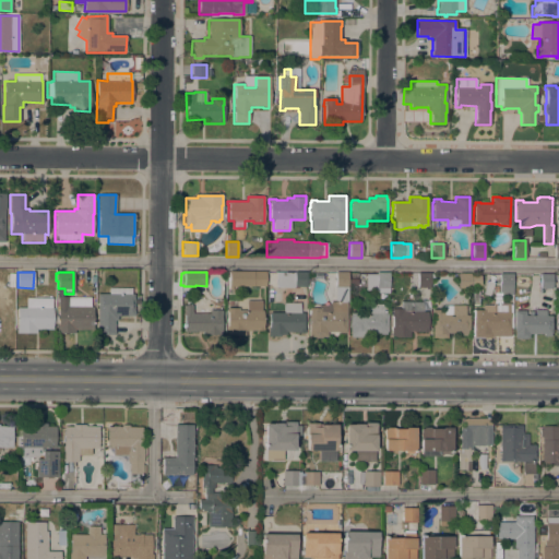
[(265,272),(265,286),(232,286),(232,289),(228,289),(229,272),(265,272)]
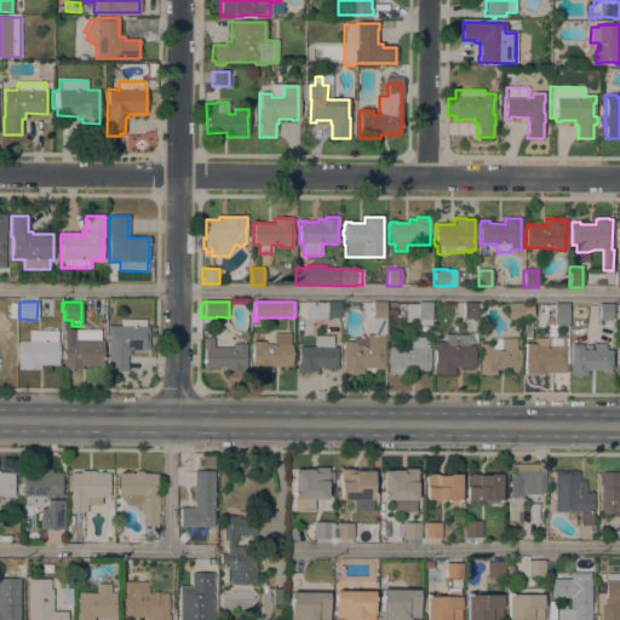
[(305,319),(305,303),(326,303),(340,303),(339,319),(326,319),(326,320),(305,319)]
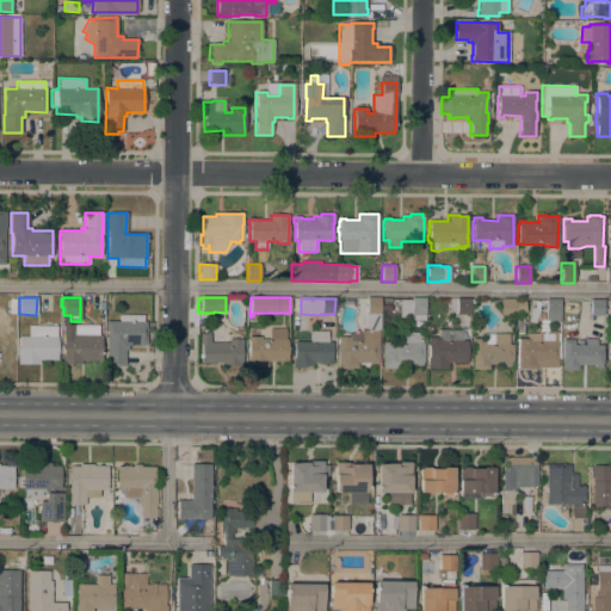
[(338,338),(349,338),(349,335),(360,335),(360,329),(366,329),(366,298),(380,298),(380,329),(378,329),(377,360),(378,360),(378,364),(369,364),(369,363),(357,363),(357,369),(351,368),(351,369),(344,369),(344,368),(338,368),(338,338)]
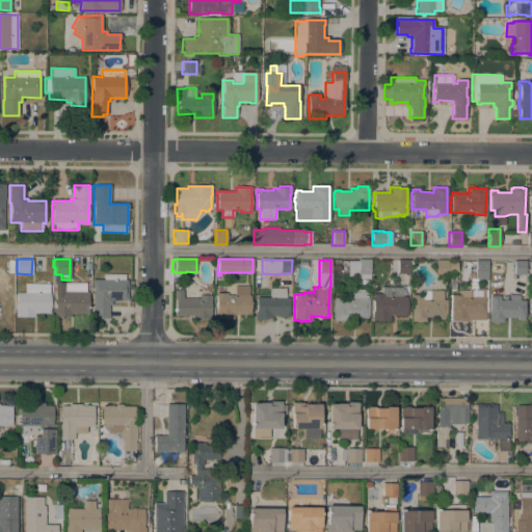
[(348,261),(357,261),(357,260),(370,260),(370,278),(357,278),(357,276),(347,276),(348,261)]
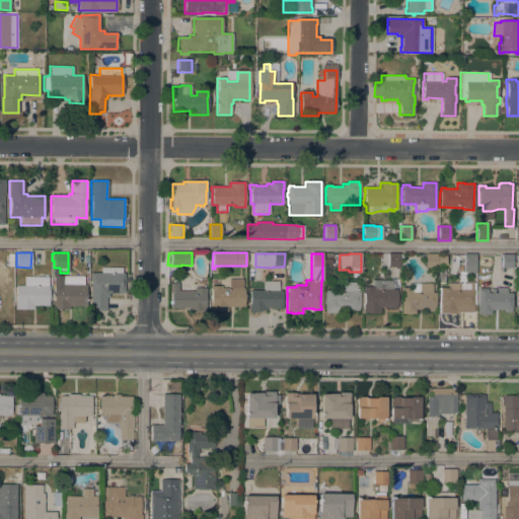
[(398,254),(398,268),(387,268),(387,254),(398,254)]
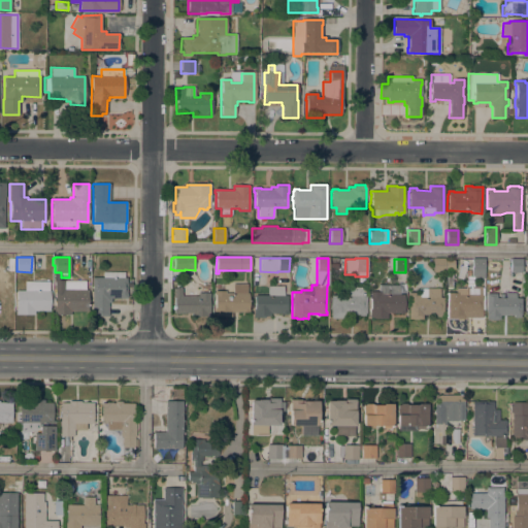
[(433,259),(444,259),(444,272),(432,272),(433,259)]
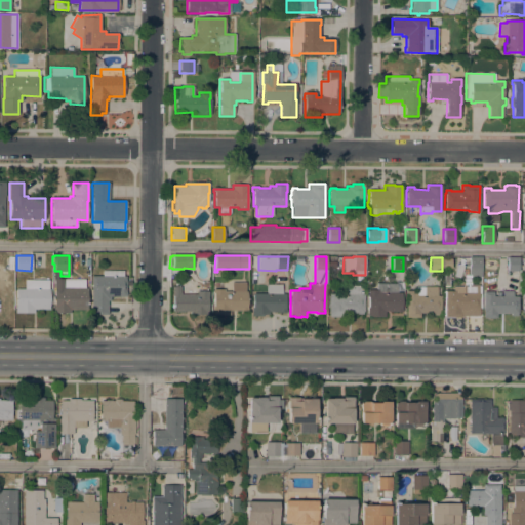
[(469,257),(481,257),(481,277),(469,277),(469,257)]
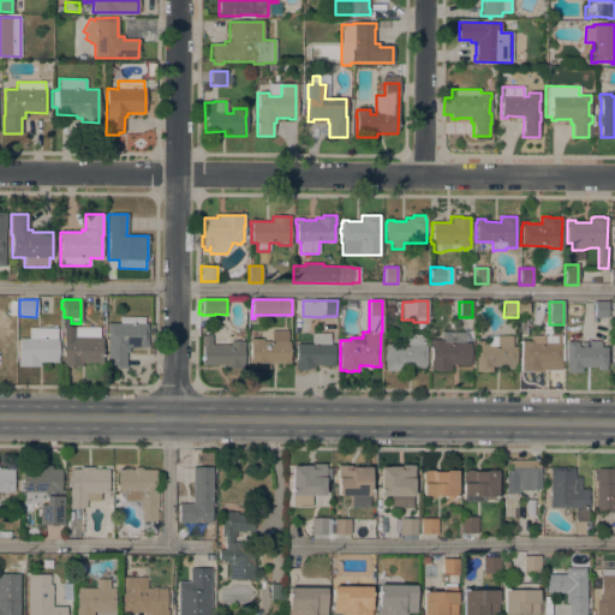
[(593,302),(608,302),(608,317),(593,317),(593,302)]
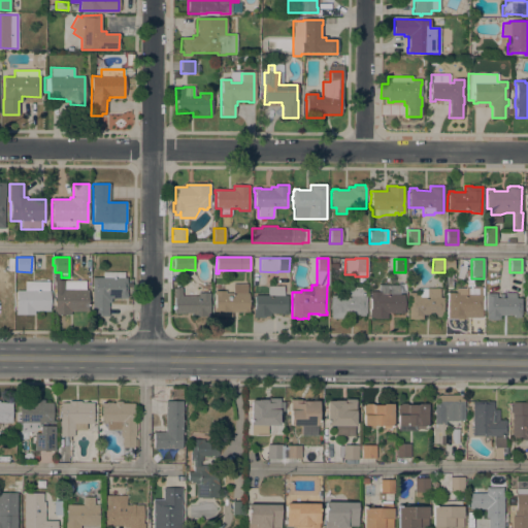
[(92,277),(103,277),(103,272),(124,272),(124,277),(127,277),(127,298),(110,298),(110,303),(107,303),(107,317),(91,317),(91,311),(92,311),(92,277)]
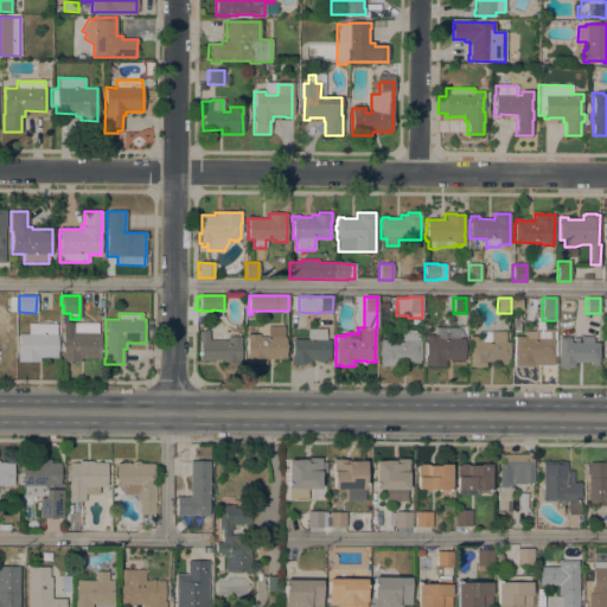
[(98,323),(98,333),(101,333),(101,358),(81,358),(81,362),(61,362),(62,355),(63,355),(63,352),(59,352),(59,343),(62,343),(63,323),(98,323)]
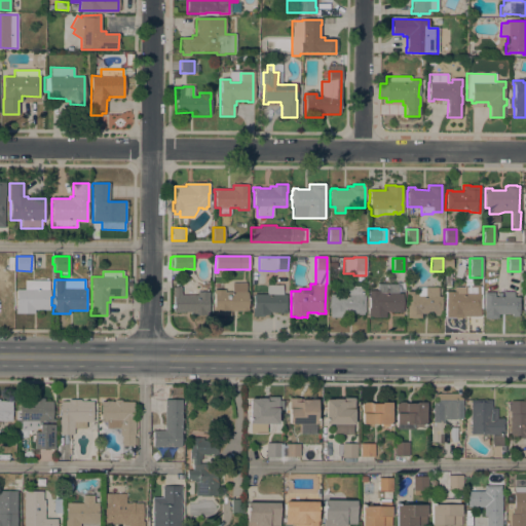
[(48,280),(48,290),(49,290),(49,310),(34,309),(34,313),(14,313),(14,307),(15,307),(15,290),(24,290),(25,280),(48,280)]
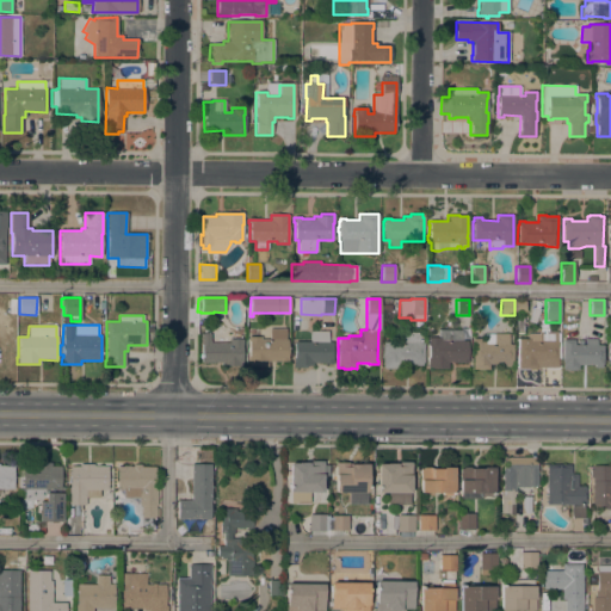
[(285,328),(285,340),(287,340),(287,358),(288,358),(288,362),(267,362),(267,368),(259,368),(259,365),(248,365),(248,337),(260,337),(260,339),(269,339),(269,328),(285,328)]
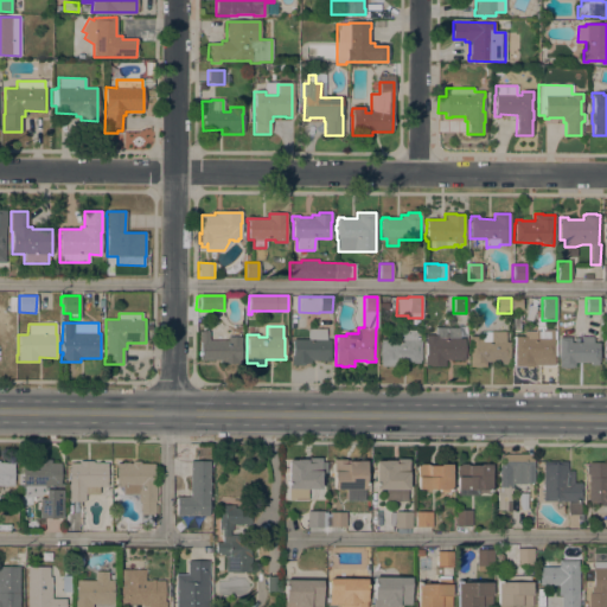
[(458,328),(458,338),(464,339),(464,357),(465,357),(465,360),(445,360),(445,366),(435,366),(435,365),(425,365),(425,356),(426,344),(425,344),(425,336),(435,336),(435,327),(458,328)]
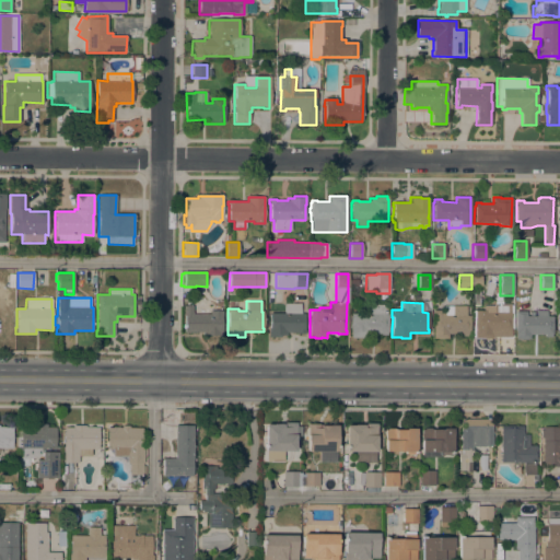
[(283,314),(283,303),(301,304),(300,314),(304,314),(304,334),(298,334),(298,333),(286,333),(286,335),(280,335),(280,337),(268,337),(268,328),(269,328),(269,313),(283,314)]
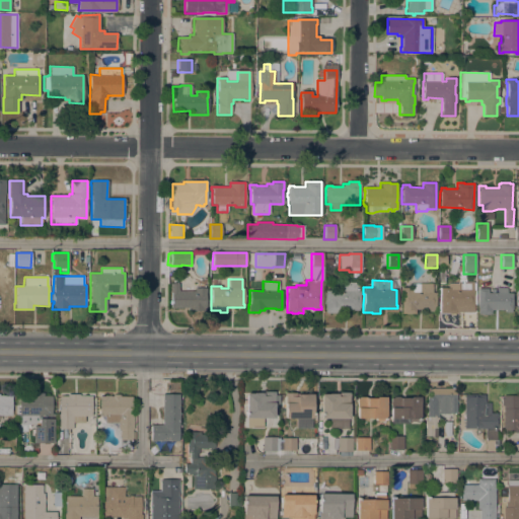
[(341,291),(341,282),(356,283),(356,291),(359,291),(359,308),(358,308),(358,310),(353,310),(353,309),(336,309),(336,313),(324,313),(324,291),(341,291)]
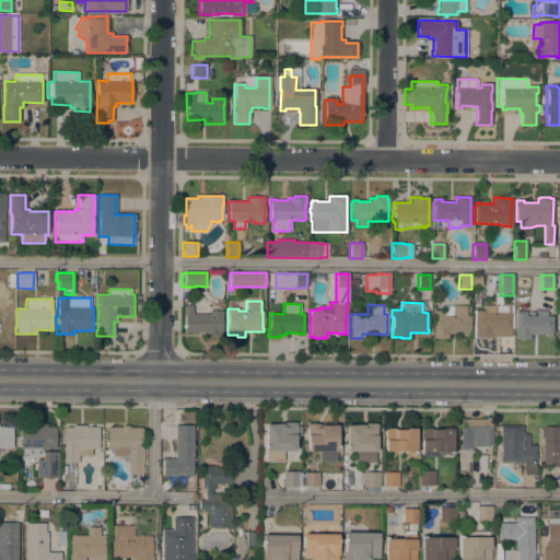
[(510,304),(510,313),(511,313),(511,338),(492,338),(492,339),(486,339),(486,338),(474,338),(474,311),(482,311),(482,305),(493,305),(493,304),(510,304)]
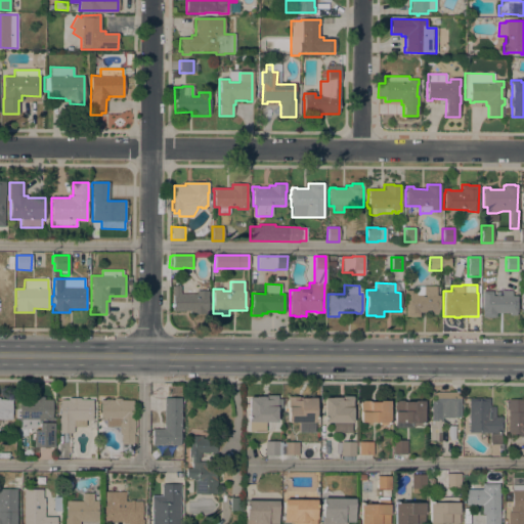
[(195,295),(195,291),(208,291),(207,314),(191,313),(191,311),(172,311),(173,296),(171,295),(172,286),(183,287),(183,293),(180,293),(180,294),(195,295)]
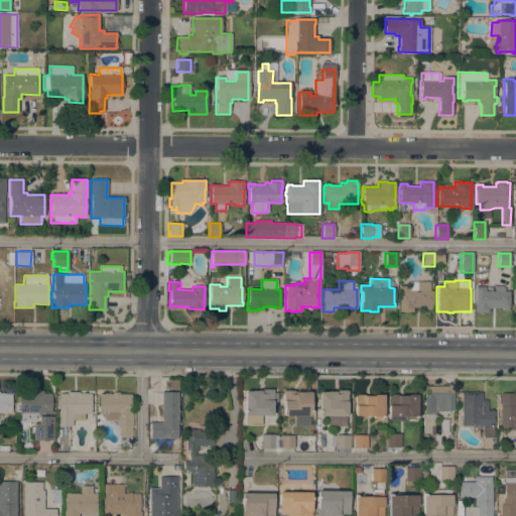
[(399,286),(408,286),(408,284),(416,284),(416,282),(428,282),(428,291),(432,291),(432,309),(425,309),(425,307),(412,307),(412,311),(408,311),(408,312),(402,312),(398,312),(399,286)]
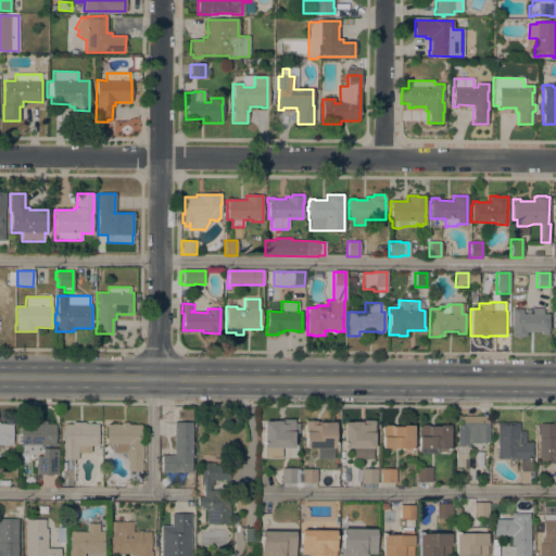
[(543,308),(542,314),(548,314),(547,331),(547,335),(540,335),(540,332),(526,332),(526,337),(522,337),(522,338),(515,338),(515,337),(512,337),(512,310),(522,310),(522,314),(531,314),(532,308),(543,308)]
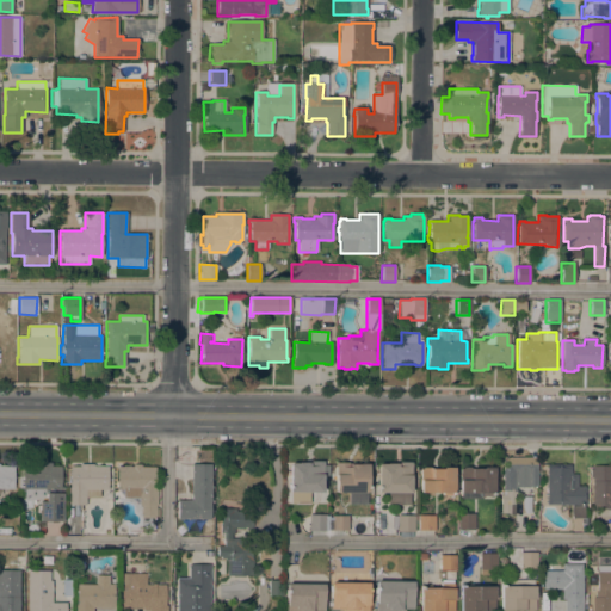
[(536,458),(536,469),(537,469),(537,487),(529,487),(514,487),(514,491),(517,491),(517,494),(513,494),(513,505),(510,505),(510,513),(499,513),(499,504),(500,504),(500,495),(505,495),(505,491),(501,491),(501,468),(503,468),(503,457),(536,458)]
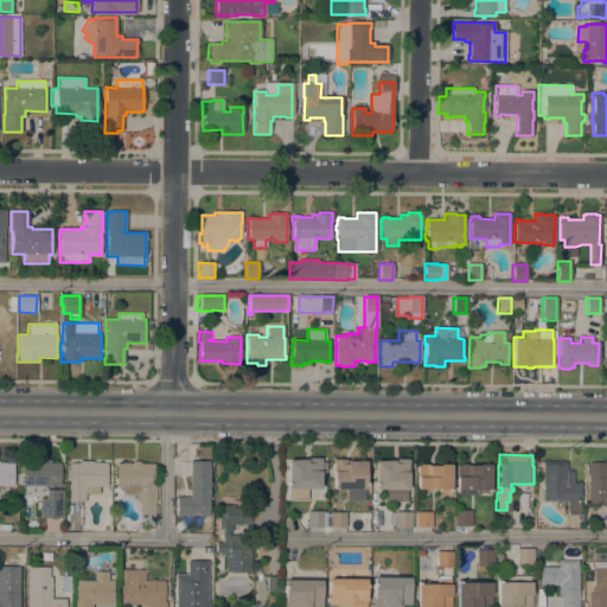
[(287,489),(287,460),(307,460),(307,458),(320,459),(319,490),(287,489)]
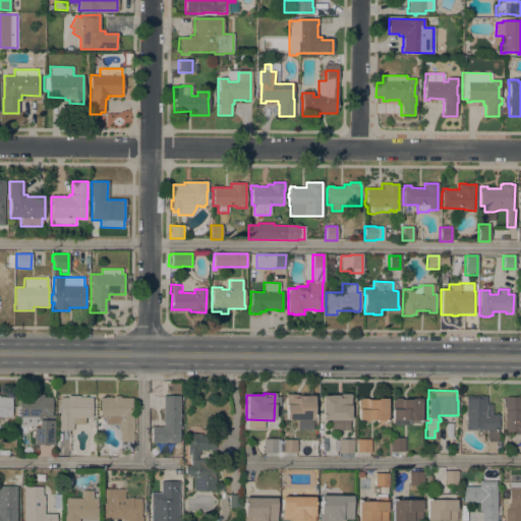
[(350,420),(349,420),(349,430),(330,430),(331,420),(322,420),(322,396),(339,396),(339,394),(350,394),(350,420)]
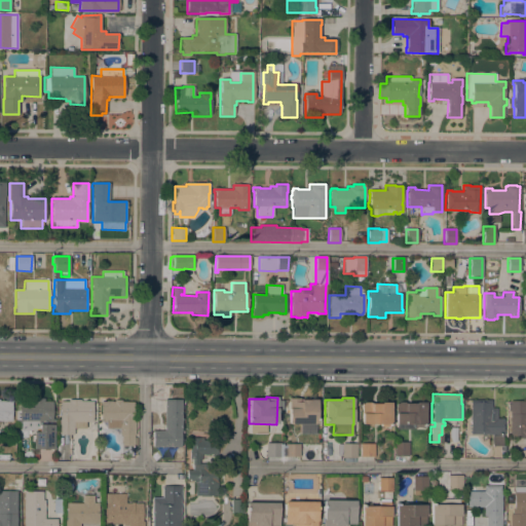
[(32,402),(32,399),(43,399),(43,402),(51,402),(51,419),(52,419),(52,449),(51,449),(51,451),(39,450),(39,449),(33,449),(33,443),(31,443),(31,436),(33,436),(33,434),(32,434),(32,430),(21,430),(21,421),(20,421),(20,420),(15,420),(15,404),(19,404),(19,401),(32,402)]
